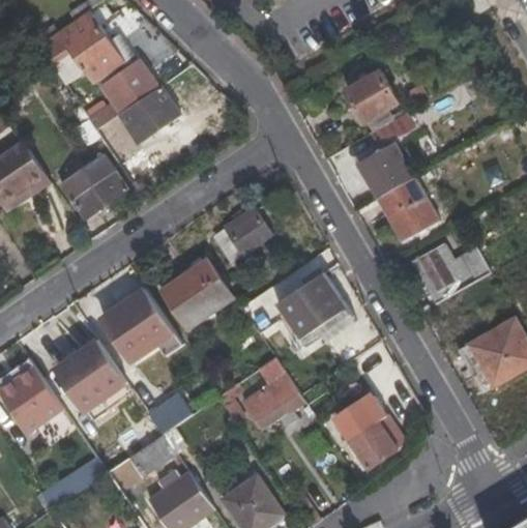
[(87,10),(101,0),(83,0),(68,10),(72,20),(87,10)]
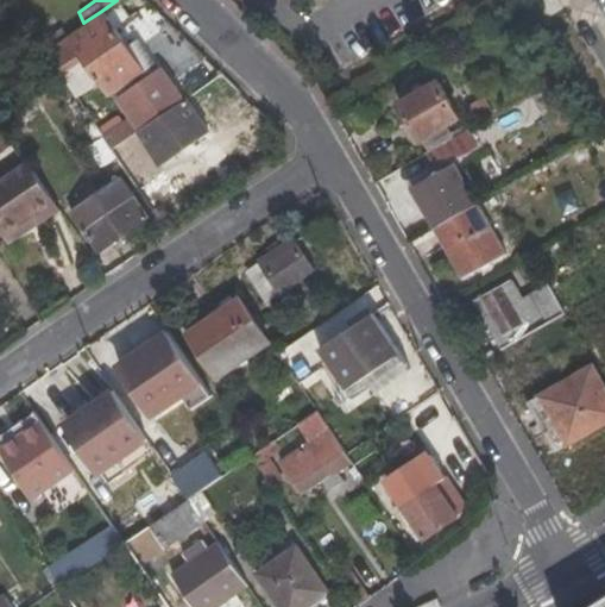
[(102,14),(44,52),(61,76),(83,60),(106,93),(112,88),(140,70),(102,14)]
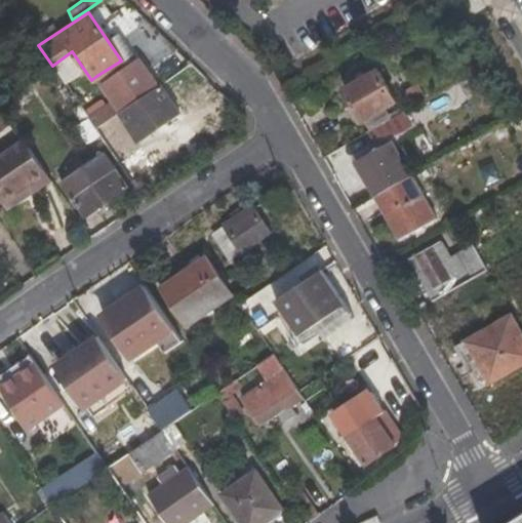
[(52,24),(32,37),(37,43),(57,30),(52,24)]
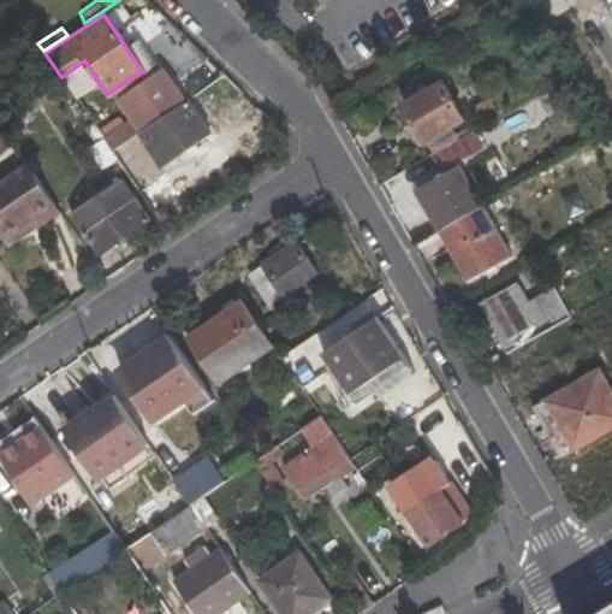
[(161,69),(156,63),(142,71),(113,89),(119,98),(161,69)]
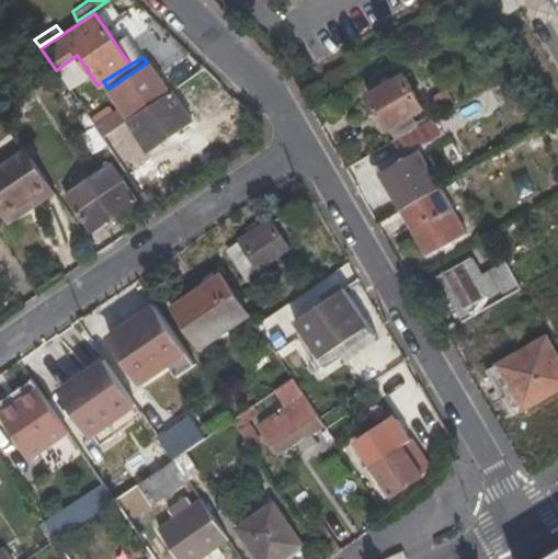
[(166,92),(147,63),(109,89),(128,118),(166,92)]
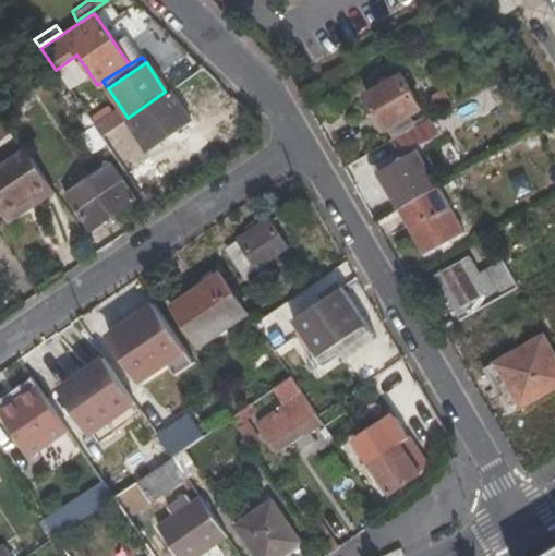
[(215,81),(202,68),(169,89),(185,113),(215,81)]
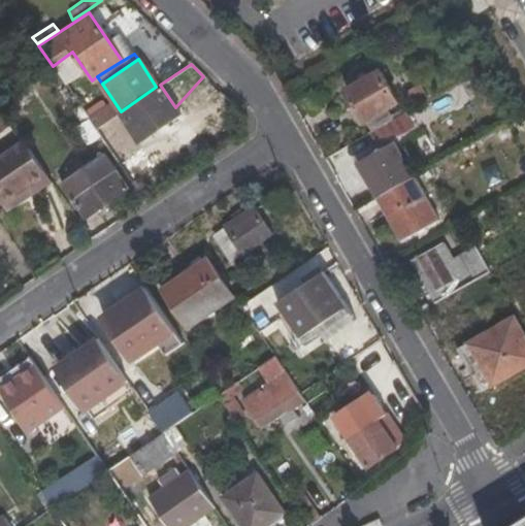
[(378,70),(346,89),(370,130),(391,120),(385,107),(395,102),(378,70)]
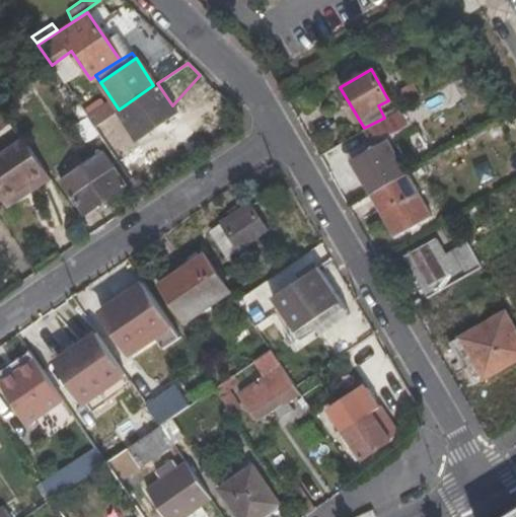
[(153,85),(119,109),(115,112),(136,140),(177,113),(172,105),(157,83),(153,85)]
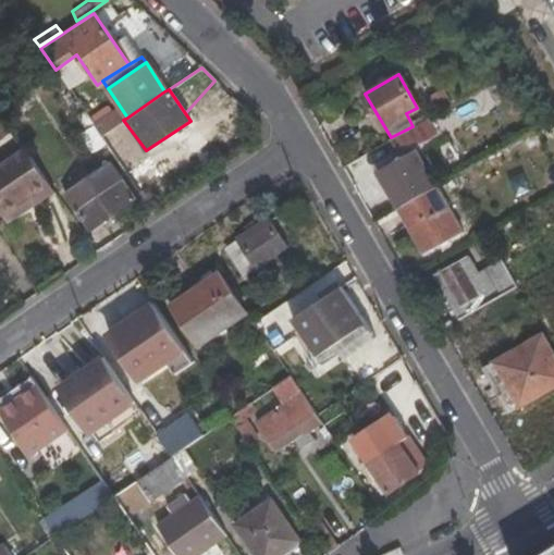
[(0,135),(12,128),(0,110),(0,135)]
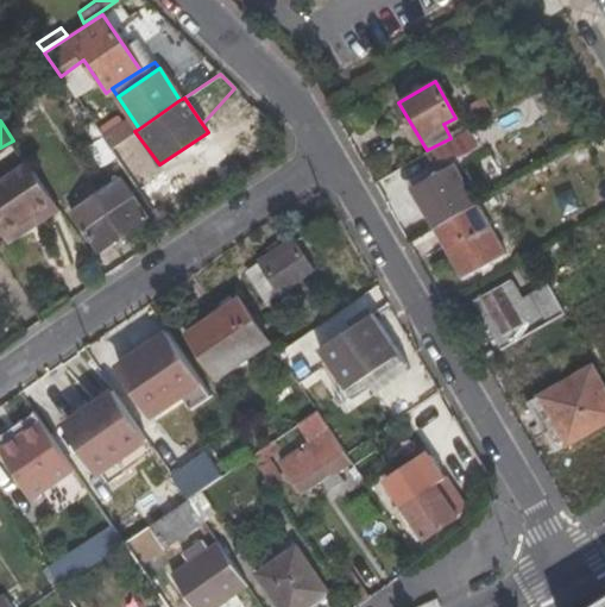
[(474,146),(465,129),(451,138),(427,150),(399,167),(433,226),(473,204),(449,161),(474,146)]
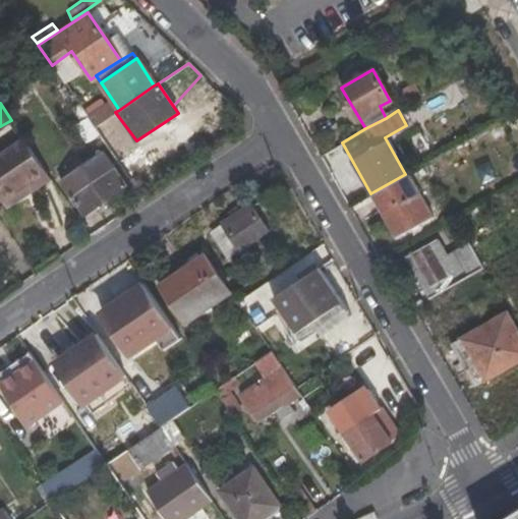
[(142,149),(183,120),(178,113),(136,140),(142,149)]
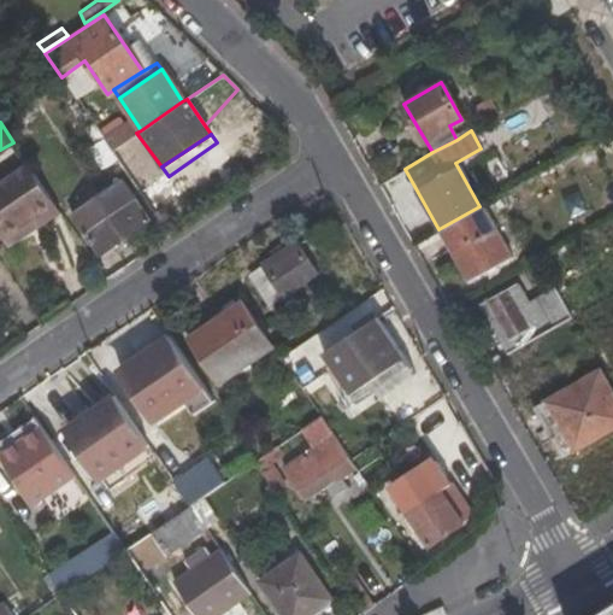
[(41,223),(59,210),(27,163),(0,181),(0,233),(4,239),(35,217),(41,223)]
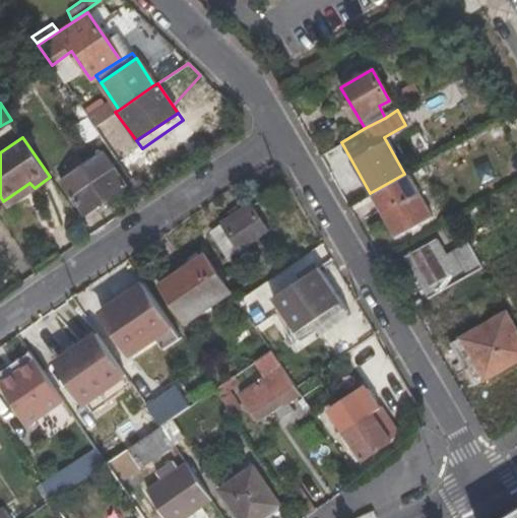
[(60,181),(82,214),(127,184),(104,151),(60,181)]
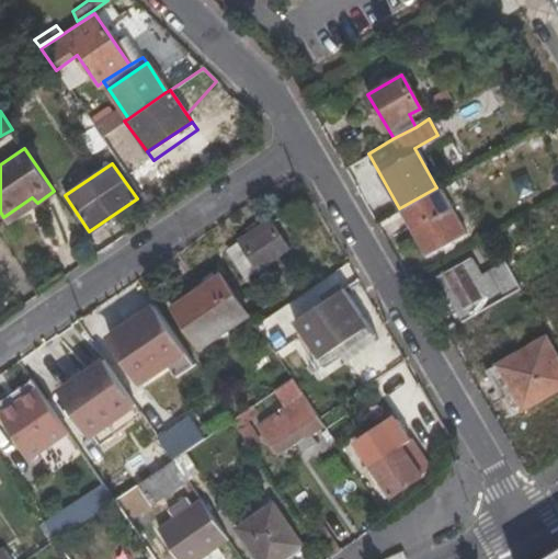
[(439,185),(436,187),(399,208),(425,254),(465,231),(439,185)]
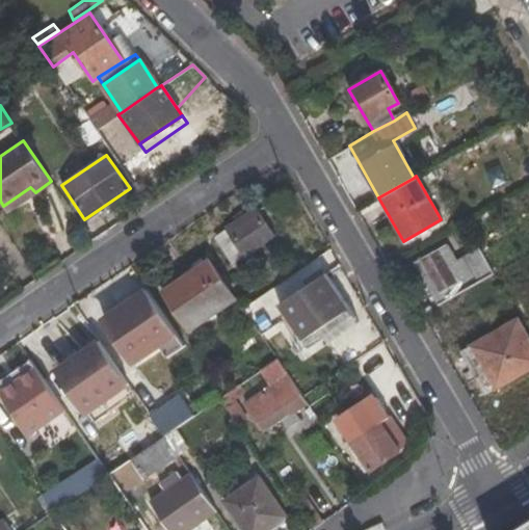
[(3,206),(7,211),(35,192),(30,187),(3,206)]
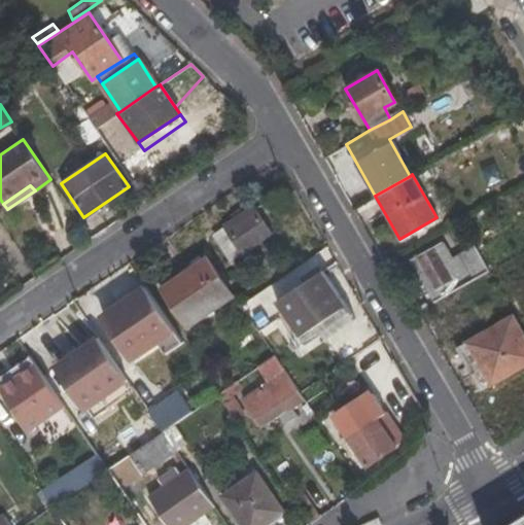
[(210,233),(229,260),(268,233),(250,206),(210,233)]
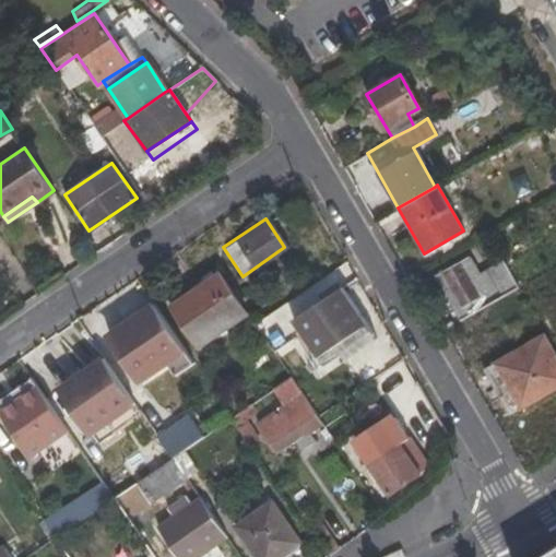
[(482,274),(478,270),(470,277),(460,260),(441,272),(447,283),(439,287),(453,311),(509,279),(505,273),(507,271),(503,261),(482,274)]
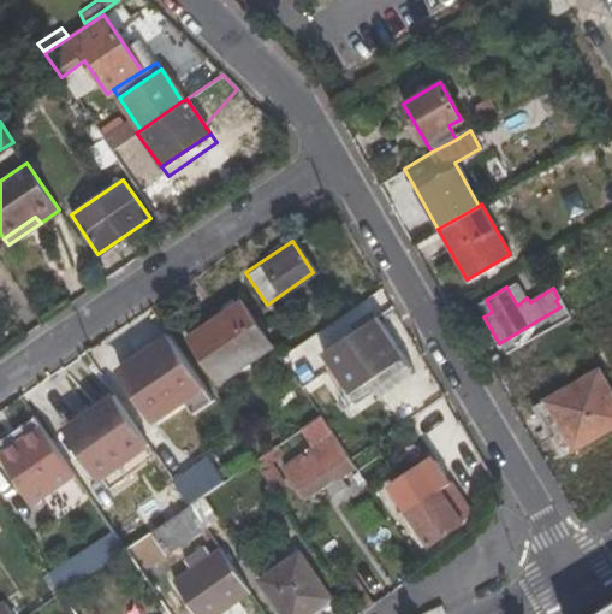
[(217,379),(271,342),(242,301),(188,337),(217,379)]
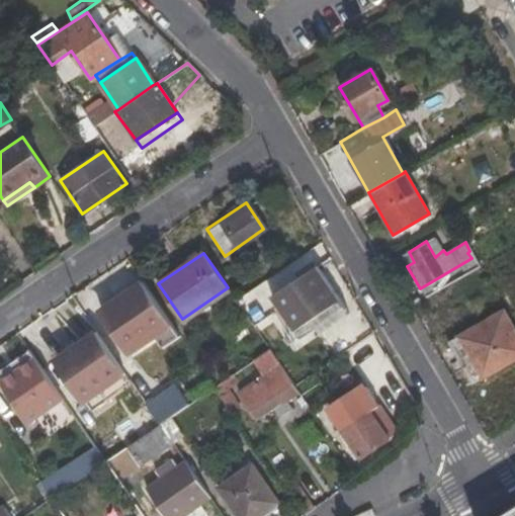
[(269,297),(292,331),(339,298),(316,266),(269,297)]
